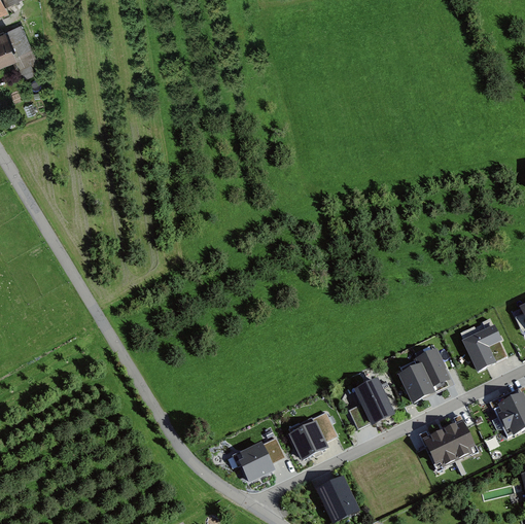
[(0,9),(23,0),(0,0),(0,9)]
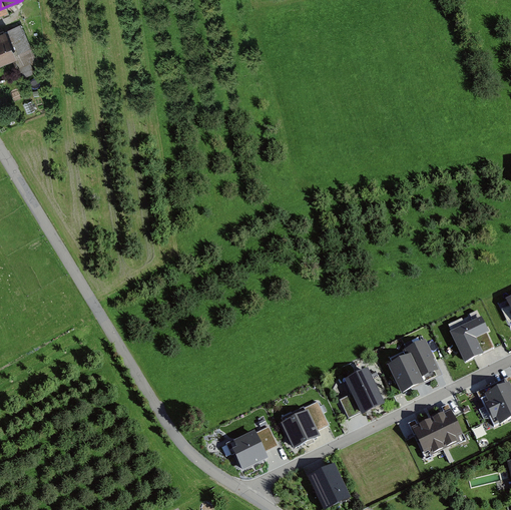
[(23,23),(0,32),(0,64),(17,57),(24,74),(41,66),(23,23)]
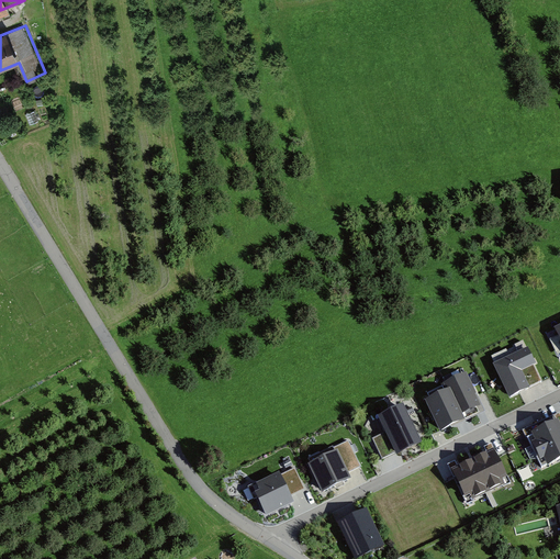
[(517,353),(494,365),(508,394),(539,379),(521,339),(513,343),(517,353)]
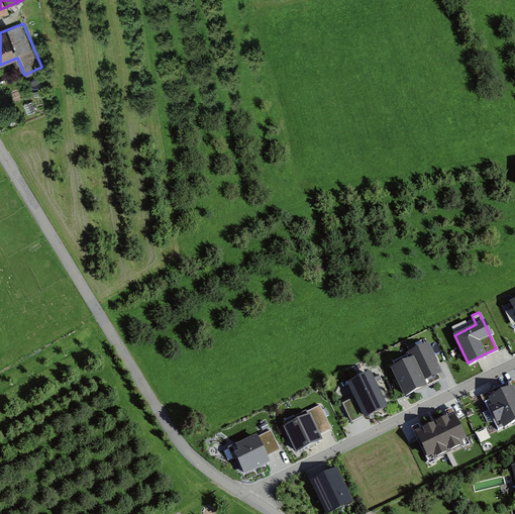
[(434,362),(426,343),(407,351),(411,360),(420,379),(433,372),(429,365),(434,362)]
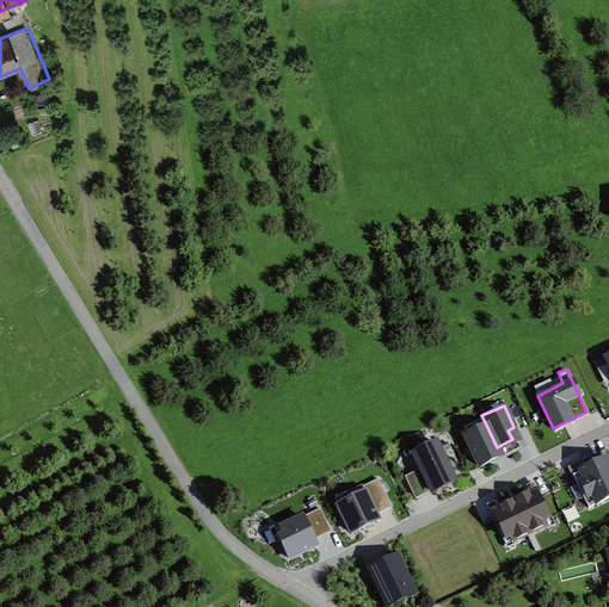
[(500,453),(486,425),(465,434),(478,464),(500,453)]
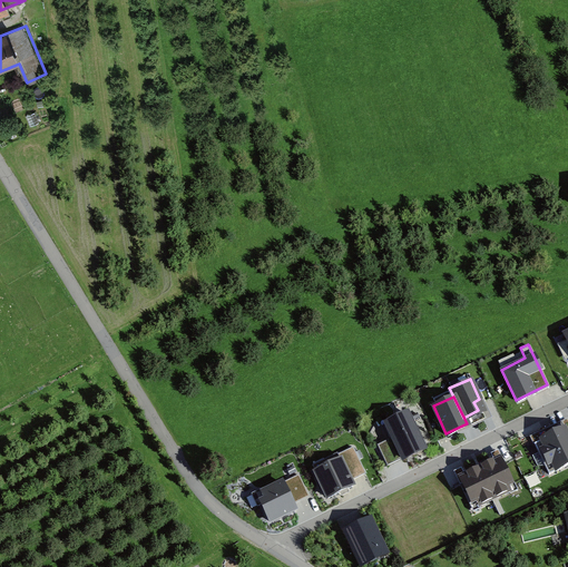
[(423,448),(405,411),(394,417),(399,426),(389,430),(392,437),(376,443),(385,463),(401,456),(402,458),(423,448)]
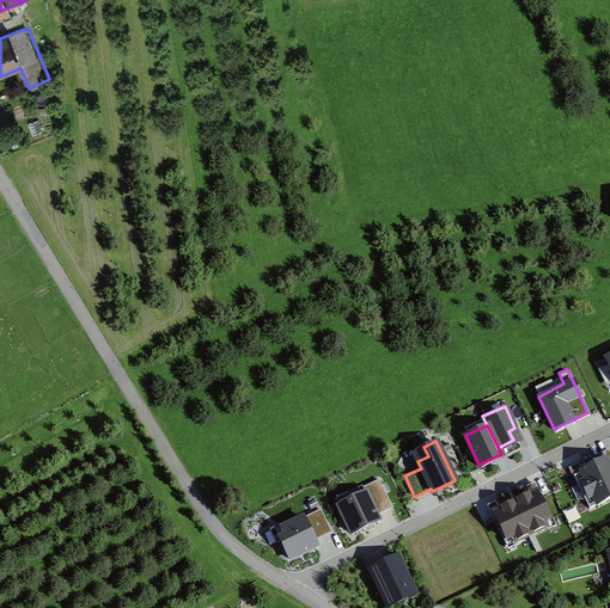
[(609,452),(585,466),(583,460),(568,466),(575,483),(569,486),(573,495),(586,497),(589,505),(609,495),(609,452)]
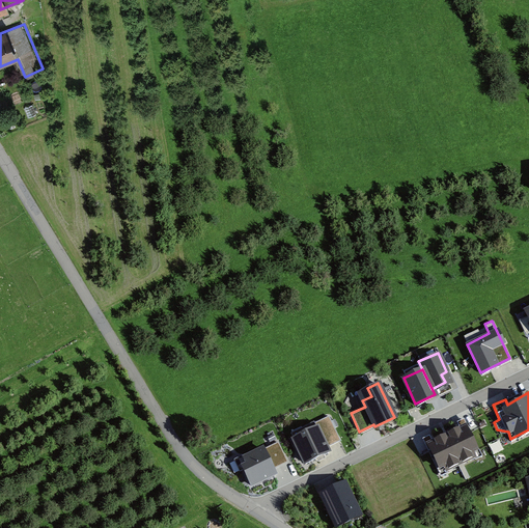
[(293,438),(304,462),(327,450),(325,445),(338,439),(328,416),(313,422),(315,426),(293,438)]
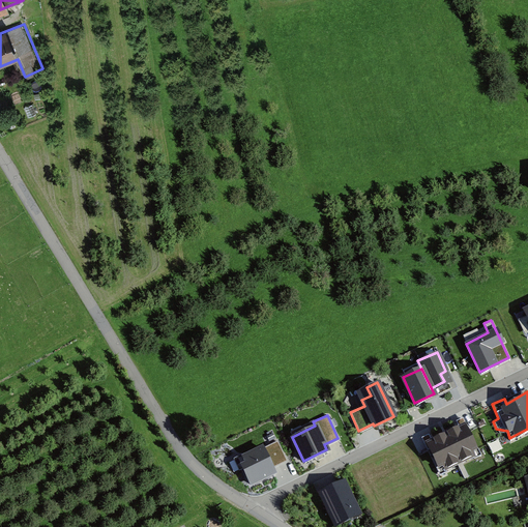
[(460,426),(444,433),(465,475),(467,473),(460,461),(472,455),(469,449),(474,447),(466,429),(462,431),(460,426)]
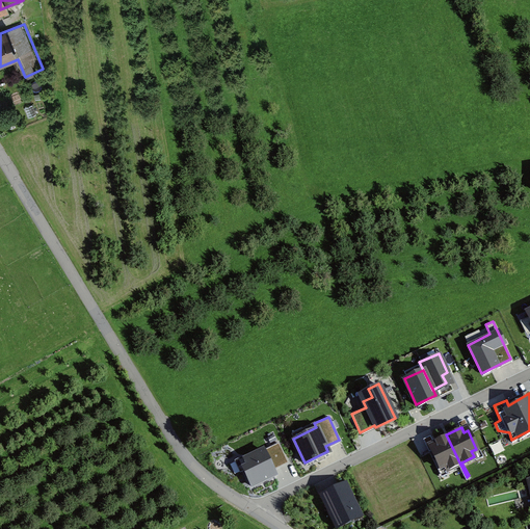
[(467,477),(446,434),(432,442),(434,446),(429,448),(439,467),(444,465),(446,470),(458,464),(465,477),(467,477)]
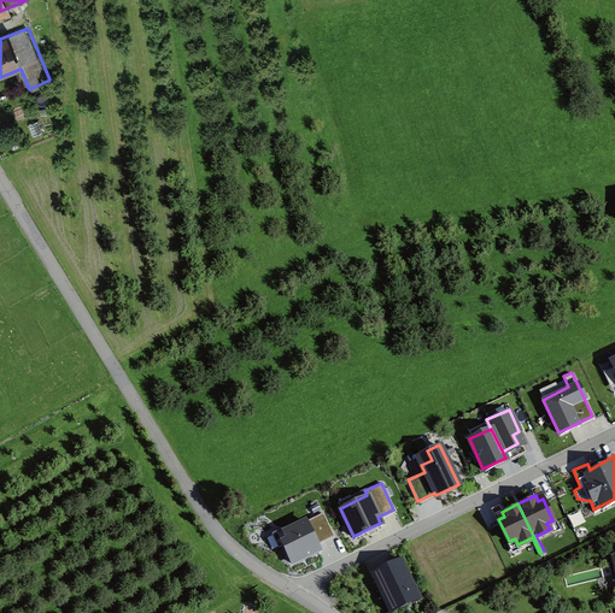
[(280,540),(291,560),(317,548),(312,537),(331,528),(322,511),(283,529),(287,537),(280,540)]
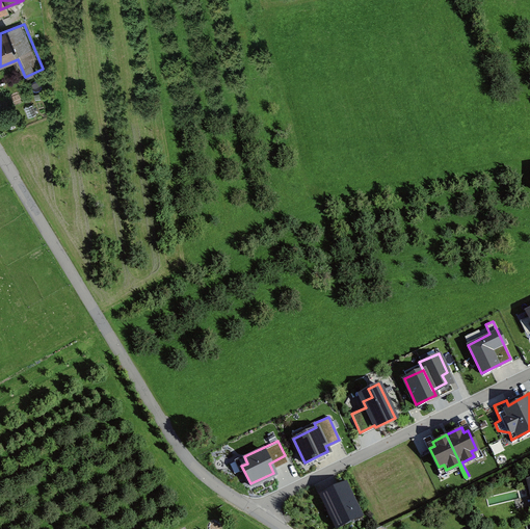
[(361,516),(345,484),(321,497),(337,528),(361,516)]
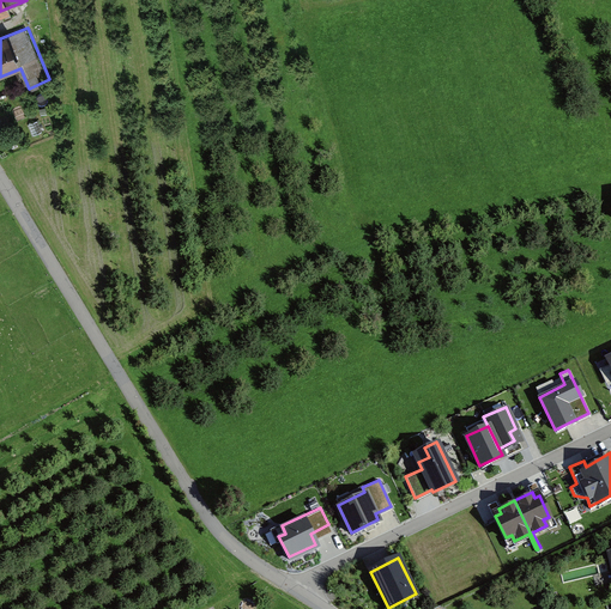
All buildings are outlined.
